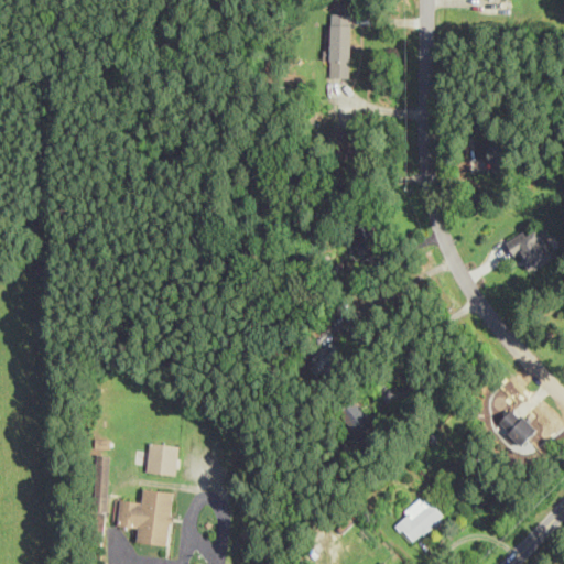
[(353,12),(332,12),(331,76),(350,76),(353,12)]
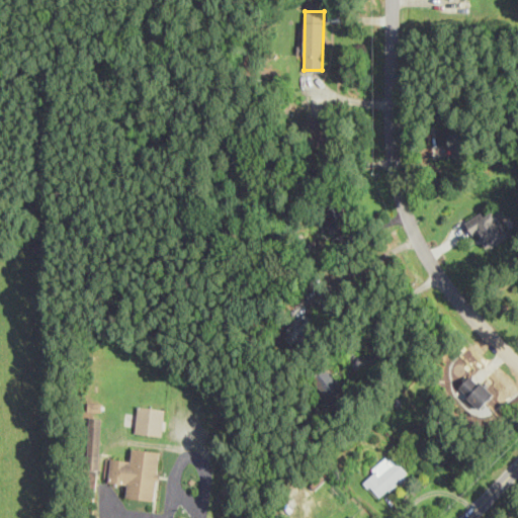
[(483,210),(467,220),(485,250),(510,235),(495,207),(485,213),(483,210)]
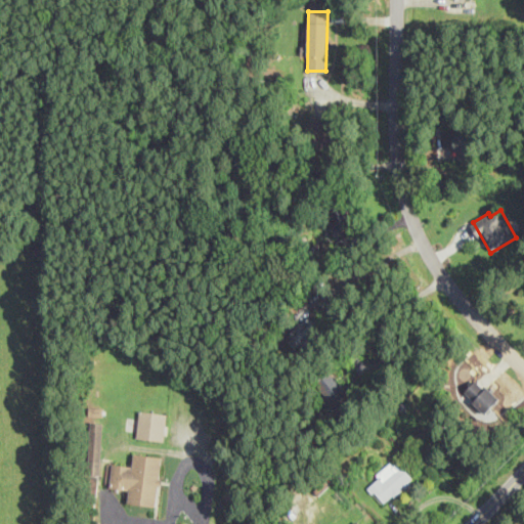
[(477,378),(463,393),(485,413),(499,398),(477,378)]
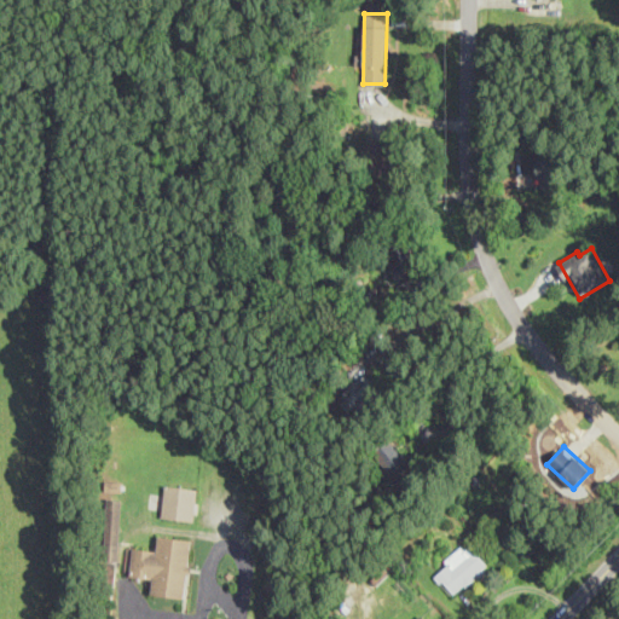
[(162,516),(196,519),(197,486),(165,485),(162,516)]
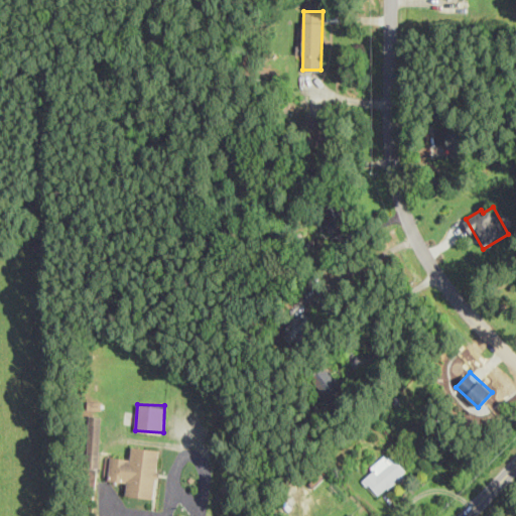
[(101,415),(89,414),(87,466),(100,466),(101,415)]
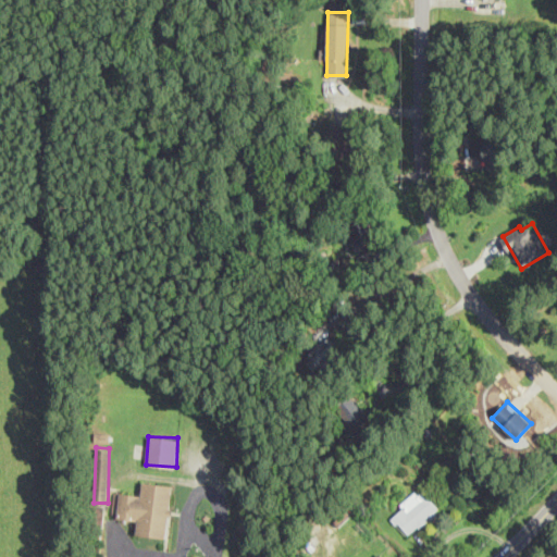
[(173,484),(143,481),(141,494),(120,492),(118,517),(138,519),(136,533),(168,536),(173,484)]
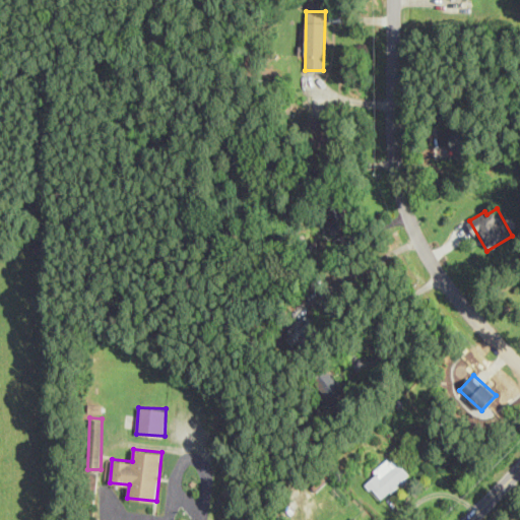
[(374,470),(376,473),(365,482),(379,501),(410,474),(394,454),(374,470)]
